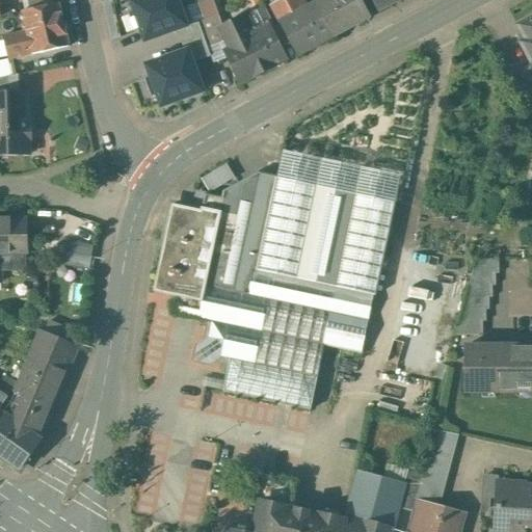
[(180,0),(130,0),(126,2),(142,46),(191,28),(180,0)]
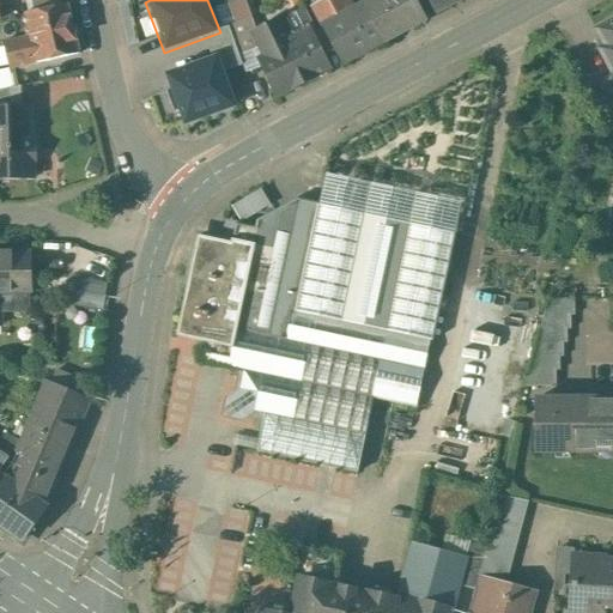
[(244,0),(226,0),(236,23),(252,17),(244,0)]
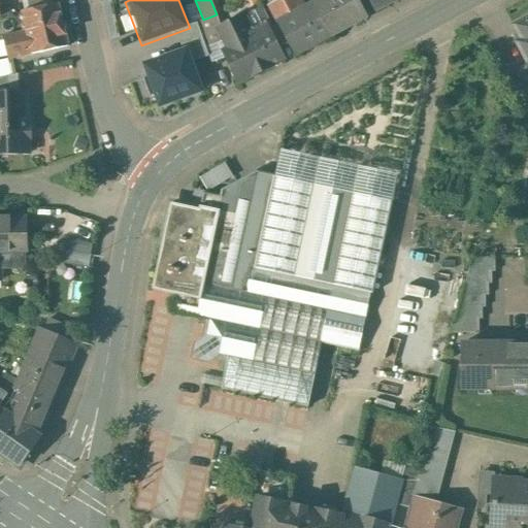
[(303,9),(298,0),(284,0),(271,7),(295,54),(330,35),(314,4),(303,9)]
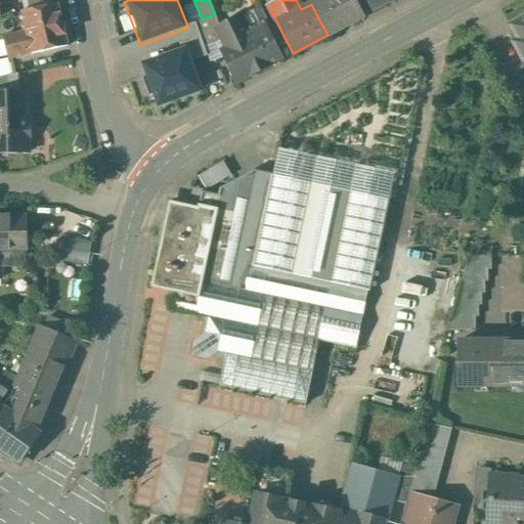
[(354,0),(318,0),(311,4),(328,35),(363,16),(354,0)]
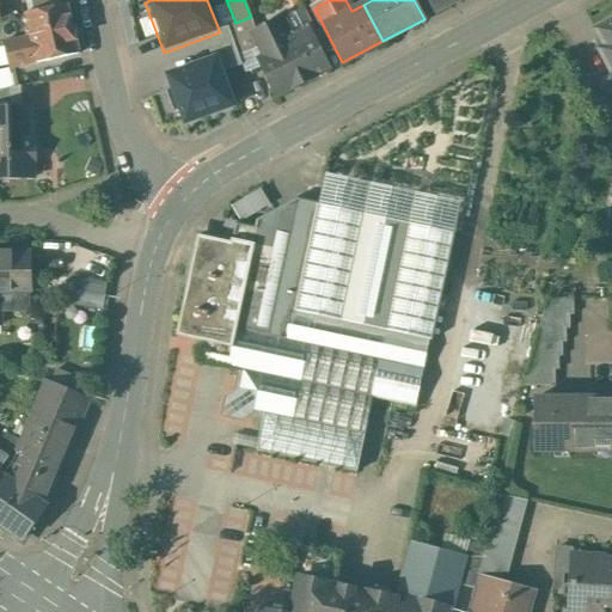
[(428,0),(436,12),(458,0),(428,0)]
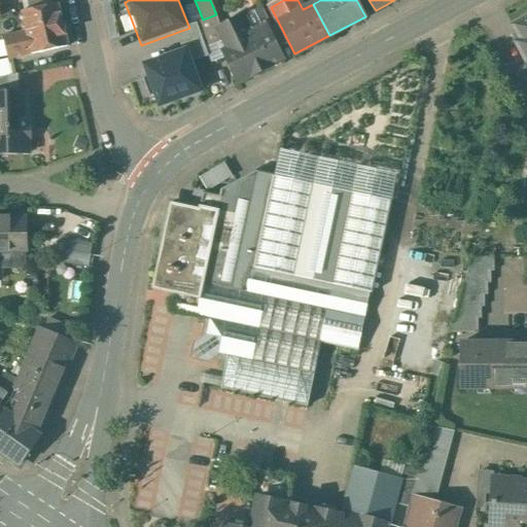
[(57,2),(23,10),(27,31),(16,33),(14,27),(0,30),(0,42),(3,42),(6,58),(67,45),(57,2)]
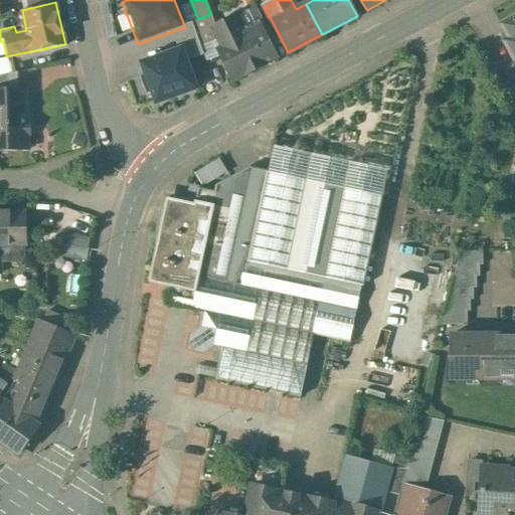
[(255,7),(233,18),(241,35),(262,25),(263,26),(265,25),(255,7)]
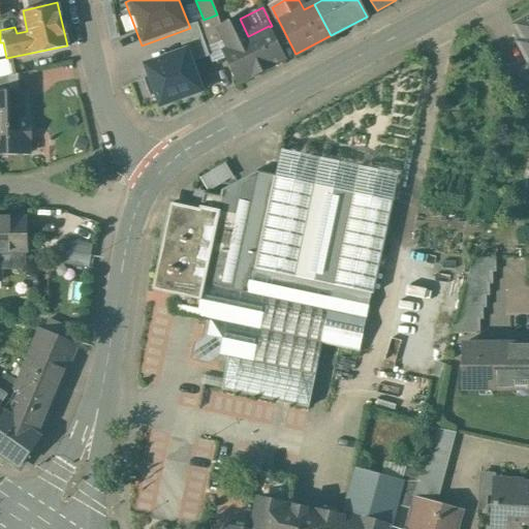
[(204,20),(197,22),(212,62),(225,58),(222,51),(230,47),(221,28),(217,14),(204,20)]
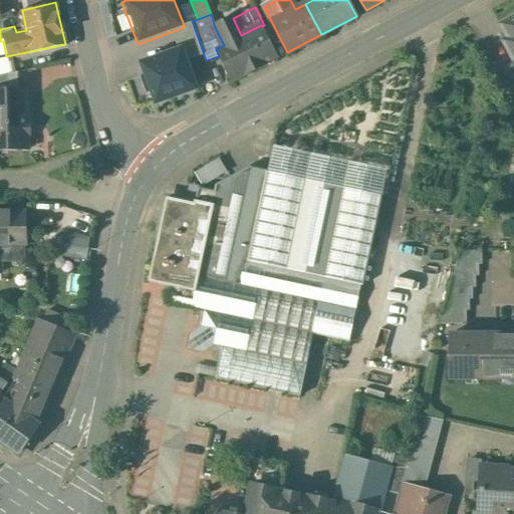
[(513,15),(499,23),(507,38),(502,41),(513,62),(513,61),(513,15)]
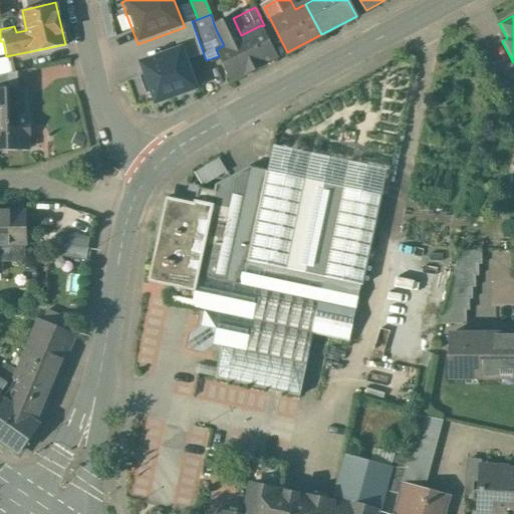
[(241,35),(233,18),(215,27),(224,45),(216,49),(219,56),(232,81),(277,58),(262,26),(261,25),(241,35)]
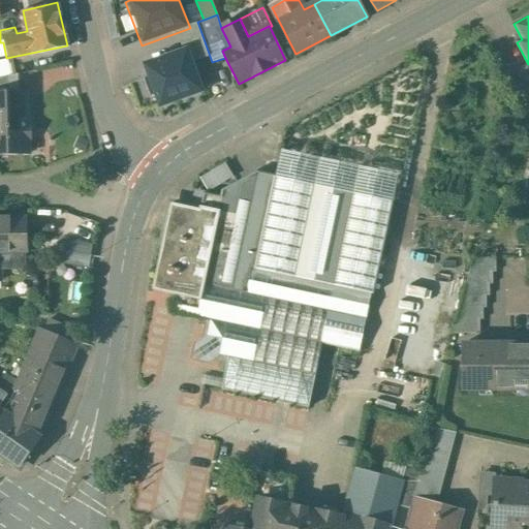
[(190,51),(143,67),(159,113),(206,96),(190,51)]
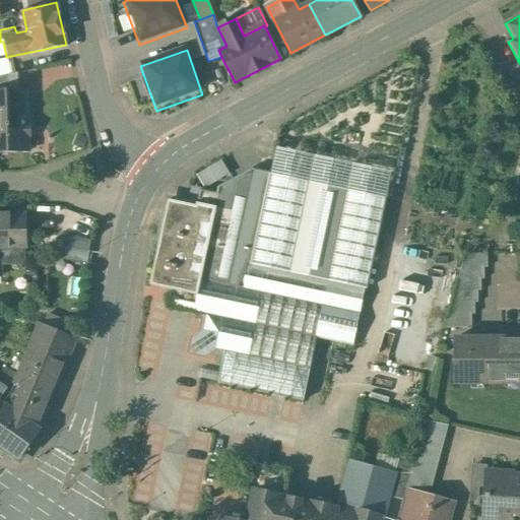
[(8,90),(0,89),(0,150),(26,149),(26,136),(31,136),(31,124),(26,124),(25,89),(8,90)]
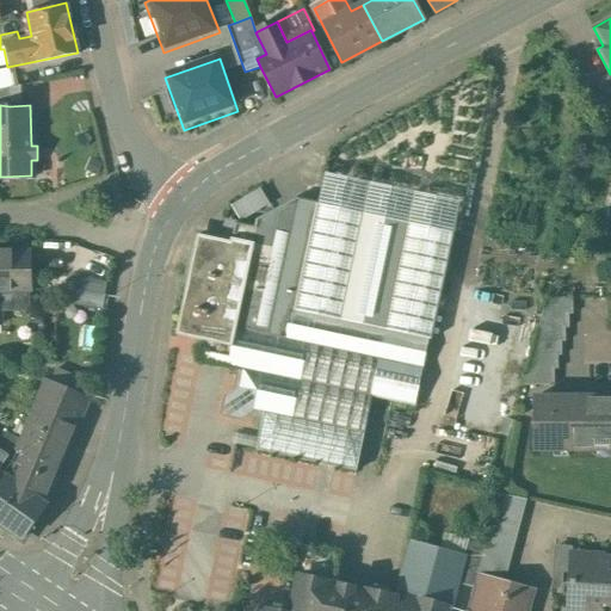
[(388,123),(345,321),(389,331),(432,131),(388,123)]
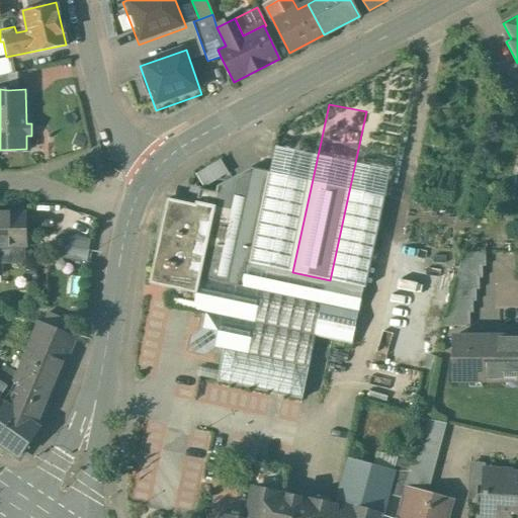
[(279,132),(251,264),(288,272),(317,139),(279,132)]
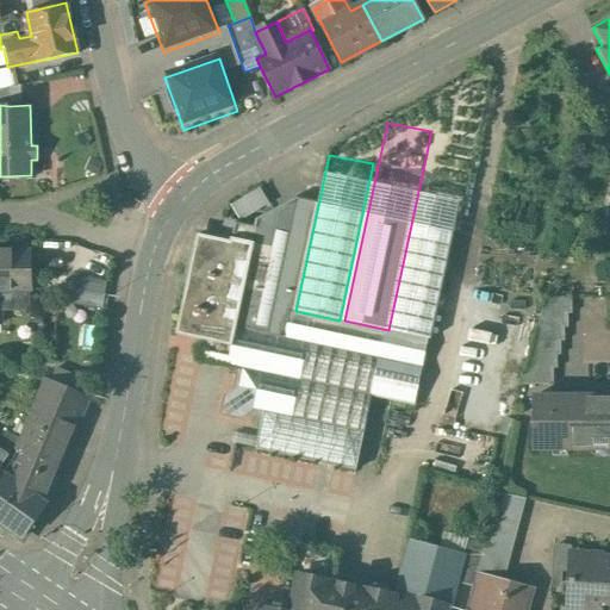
[(232,241),(222,291),(241,296),(230,346),(232,346),(228,366),(241,368),(237,387),(240,390),(226,398),(238,415),(250,408),(251,410),(363,433),(371,396),(414,405),(428,338),(388,330),(344,321),(340,321),(296,311),(291,310),(313,206),(297,204),(255,226),(251,242),(250,244),(232,241)]
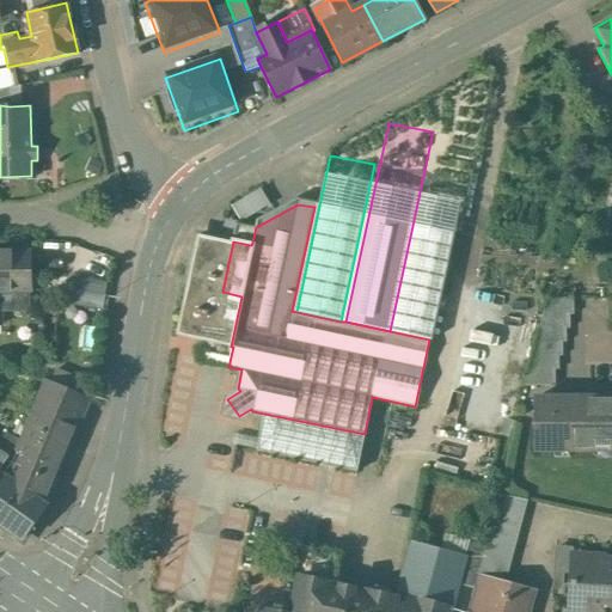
[(222,292),(233,242),(234,239),(232,239),(231,243),(199,236),(177,335),(212,343),(222,292)]
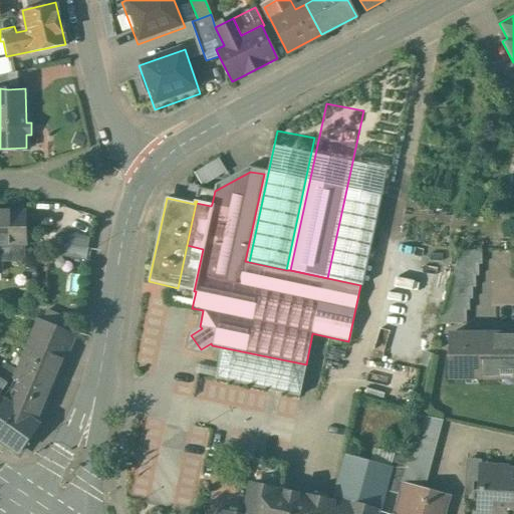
[(23,211),(0,211),(0,243),(25,244),(23,211)]
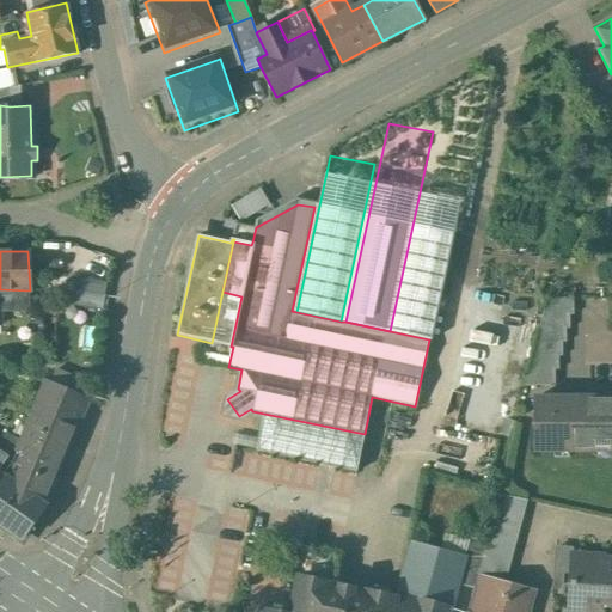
[(109,306),(111,280),(78,276),(75,303),(109,306)]
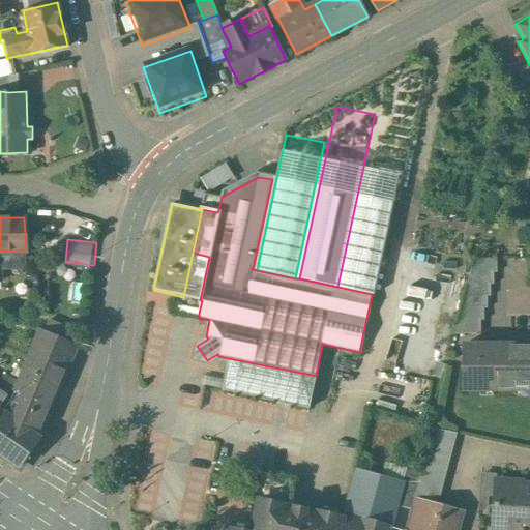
[(460,256),(410,245),(384,366),(434,378),(460,256)]
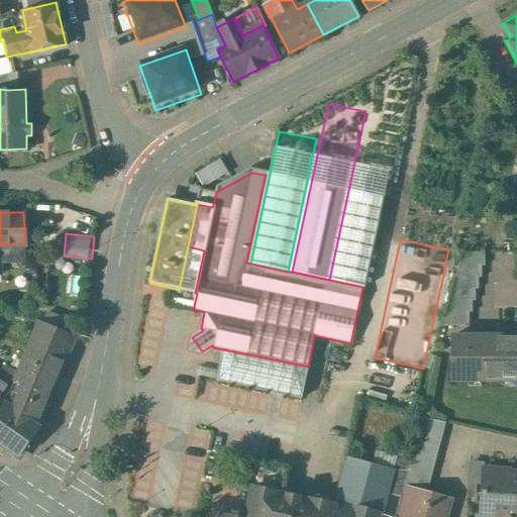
[(484,252),(461,252),(446,311),(469,311),(469,312),(472,312),(472,300),(475,300),(475,289),(478,289),(478,278),(481,278),(481,266),(485,266),(484,252)]
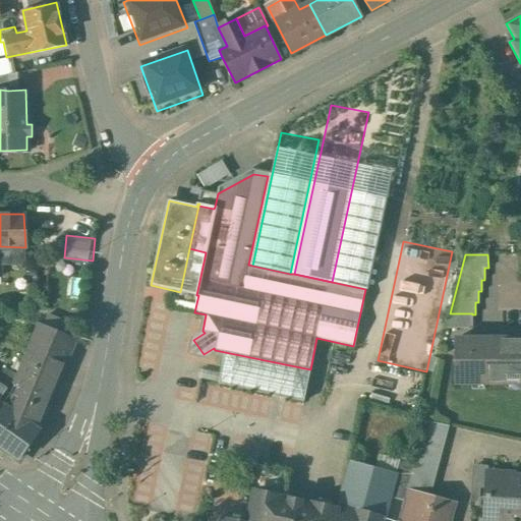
[(472,313),(450,313),(446,328),(472,328),(472,314),(472,313)]
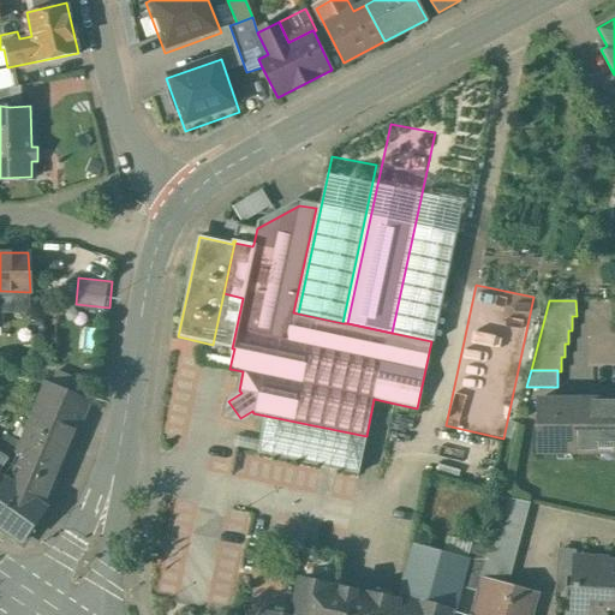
[(89,401),(42,384),(15,452),(24,458),(19,466),(24,469),(13,483),(45,506),(89,401)]
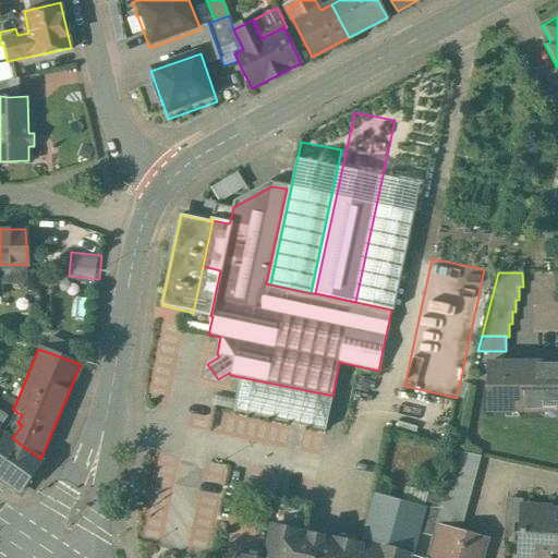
[(557,362),(487,363),(487,411),(556,411),(557,410),(557,362)]
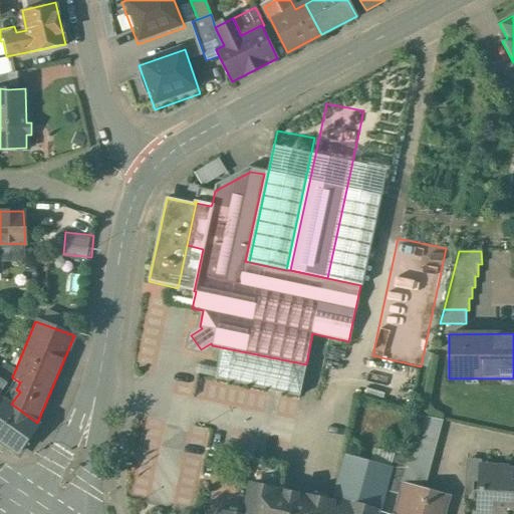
[(0,388),(12,369),(2,363),(0,365),(0,388)]
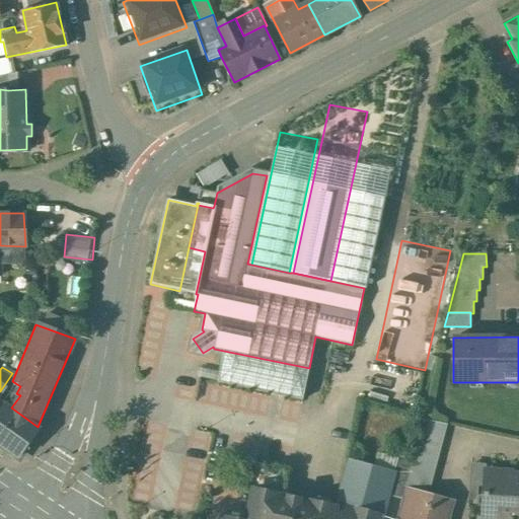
[(0,444),(17,457),(38,427),(11,408),(4,403),(0,409),(0,444)]
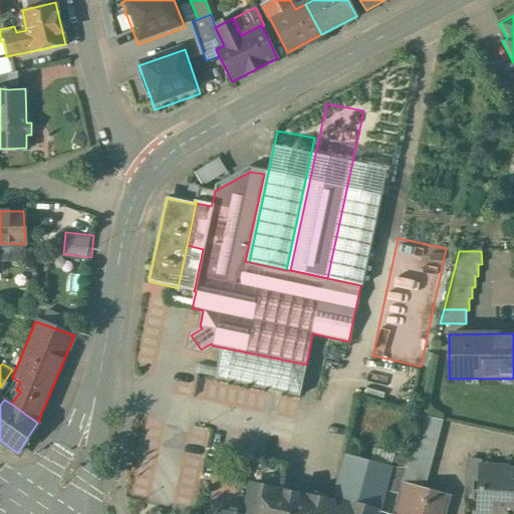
[(411,449),(410,453),(405,471),(398,494),(397,498),(393,513),(392,513),(442,513),(448,495),(421,487),(430,455),(411,449)]
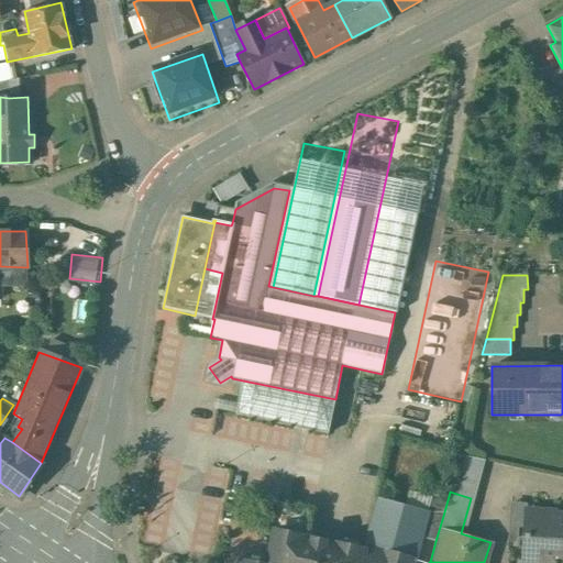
[(427,511),(428,511),(443,516),(449,496),(441,494),(440,499),(431,497),(427,511)]
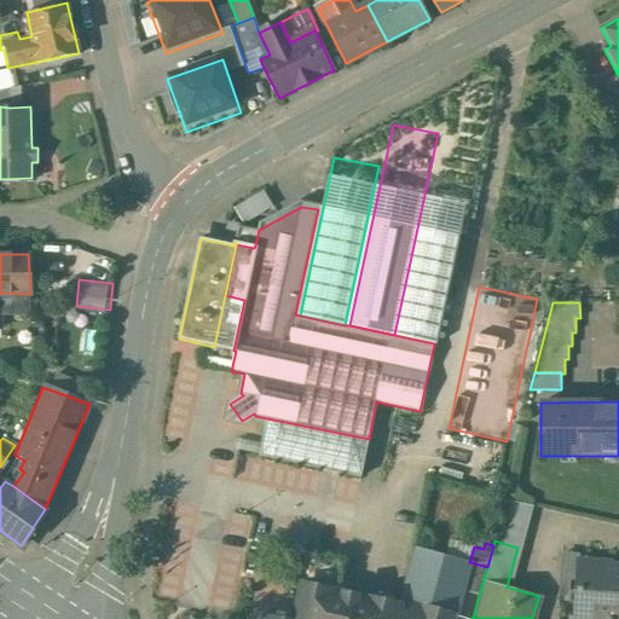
[(397,618),(456,618),(461,607),(460,606),(464,591),(472,563),(470,562),(469,562),(415,548),(400,605),(397,618)]
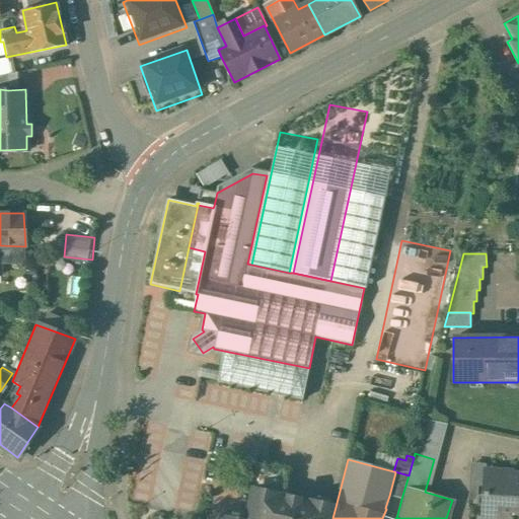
[(244,489),(253,491),(283,496),(286,467),(250,460),(244,489)]
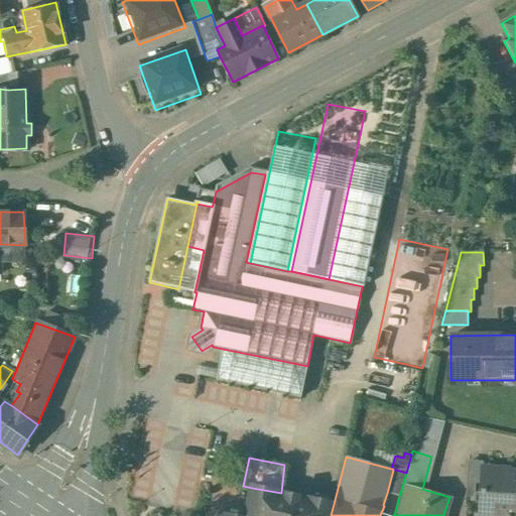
[(499,469),(483,468),(480,514),(483,514),(484,515),(502,515),(504,515),(506,515),(515,515),(515,473),(499,472),(499,469)]
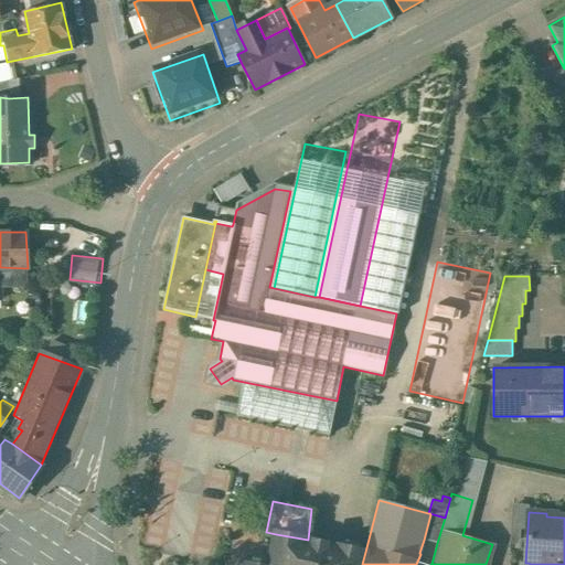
[(430,514),(424,540),(437,543),(445,518),(429,513),(430,514)]
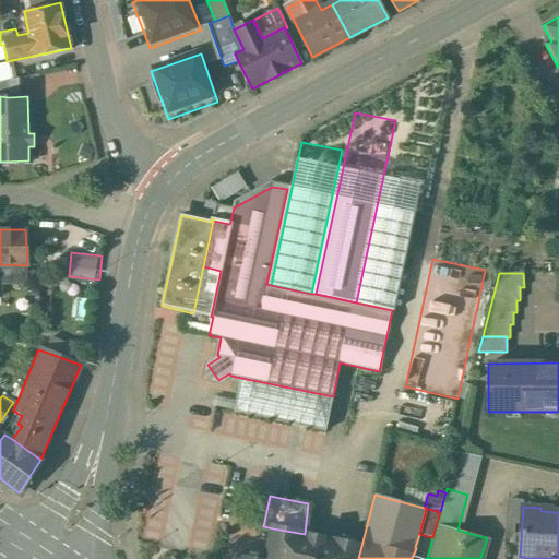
[(268,552),(265,558),(358,558),(361,546),(305,534),(273,528),(271,540),(270,540),(266,552),(268,552)]
